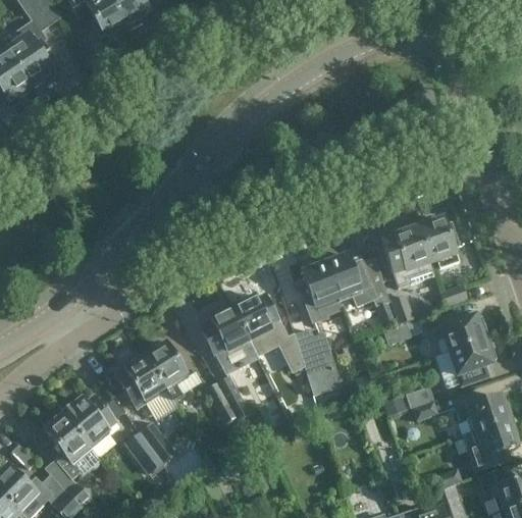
[(60,17),(51,0),(16,0),(39,33),(60,17)]
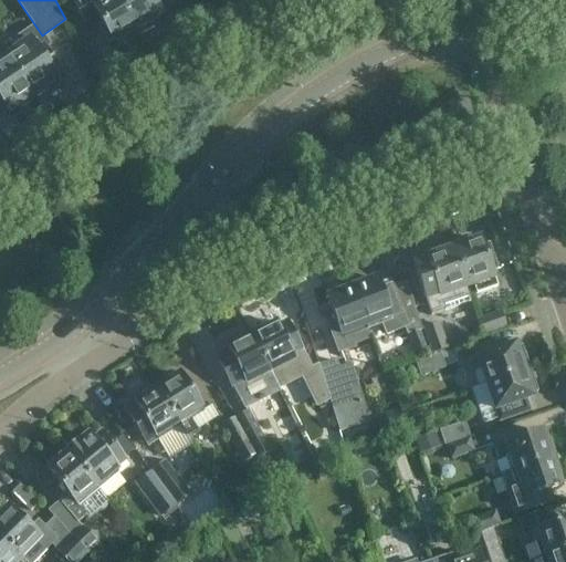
[(137,27),(121,0),(72,0),(86,23),(100,16),(114,40),(137,27)]
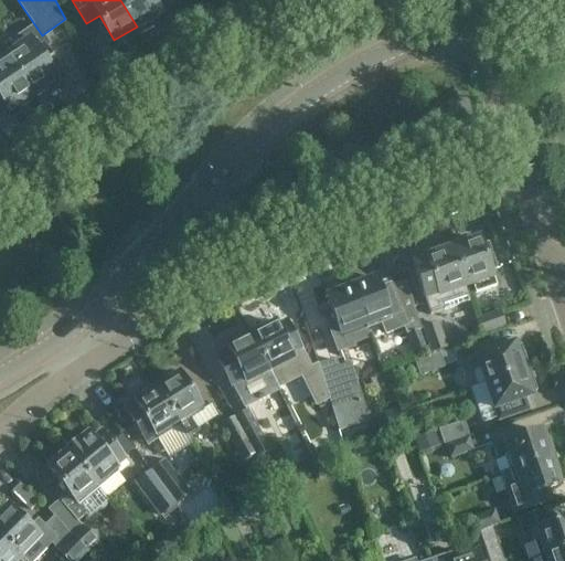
[(160,13),(152,0),(120,0),(137,27),(160,13)]
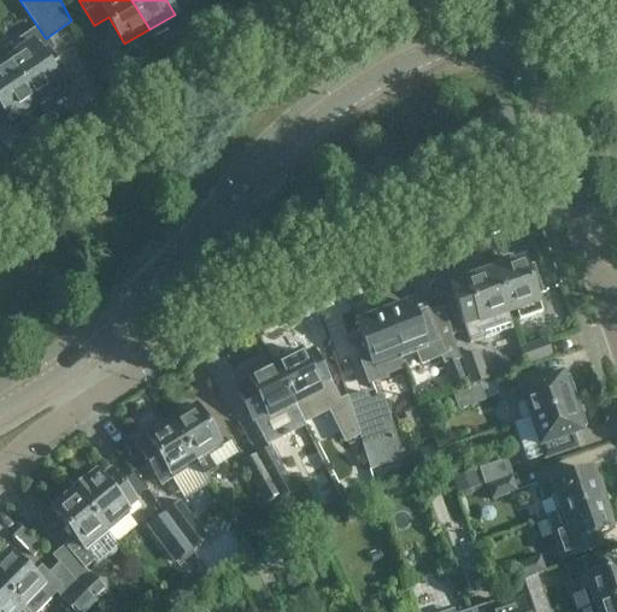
[(34,41),(7,59),(37,103),(63,84),(58,76),(63,74),(47,49),(42,53),(34,41)]
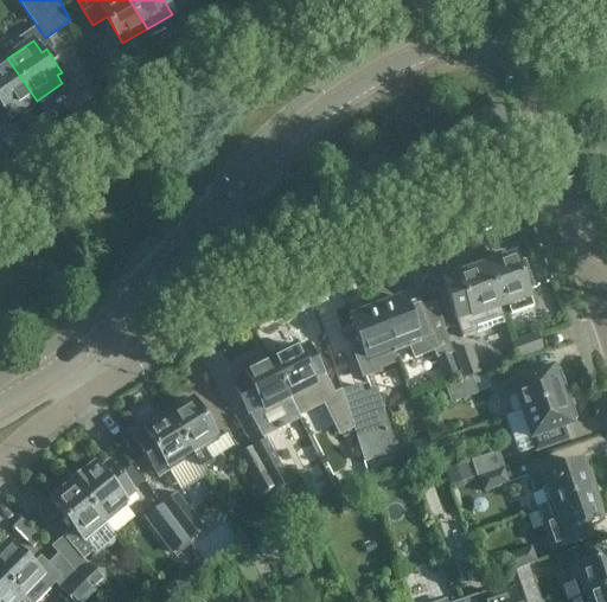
[(7,58),(0,62),(0,114),(5,110),(11,119),(37,101),(7,58)]
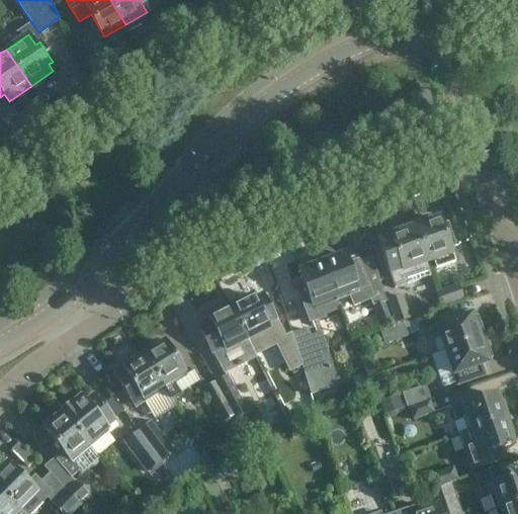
[(440,217),(416,226),(428,260),(433,258),(436,267),(455,260),(440,217)]
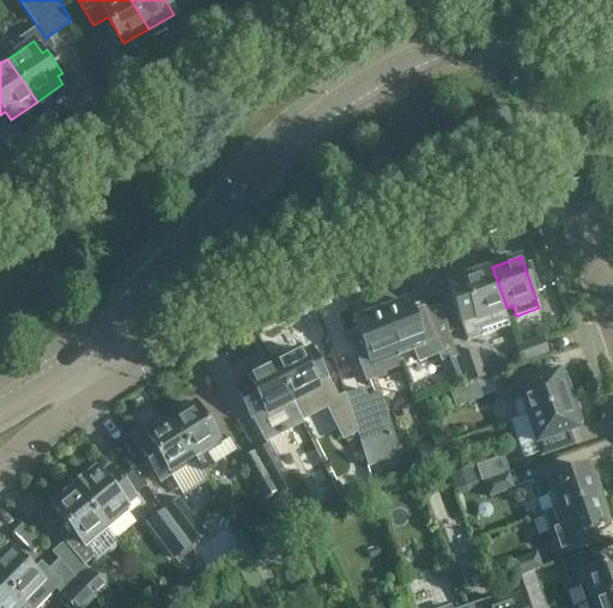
[(463,279),(449,284),(468,339),(513,323),(507,308),(492,267),(462,277),(463,279)]
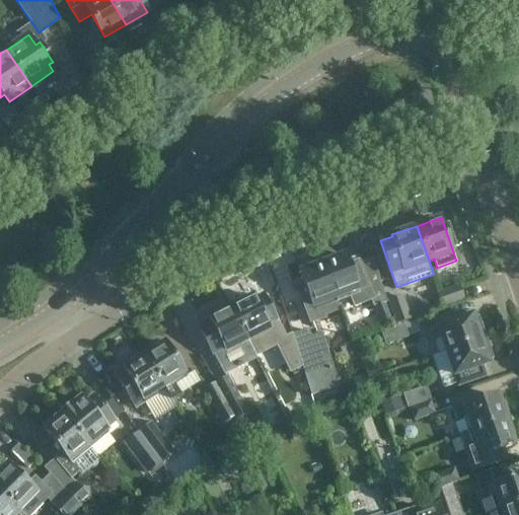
[(350,293),(354,304),(371,297),(374,303),(372,304),(380,325),(394,320),(386,298),(380,281),(371,285),(361,259),(349,263),(347,255),(348,254),(348,252),(346,253),(337,256),(335,252),(321,258),(337,298),(350,293)]
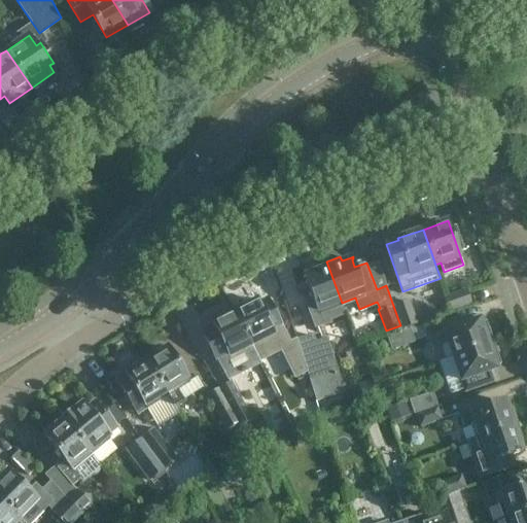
[(342,303),(326,262),(312,268),(314,272),(305,275),(310,287),(302,290),(307,305),(315,302),(317,307),(311,310),(317,325),(331,320),(331,318),(346,313),(342,303)]
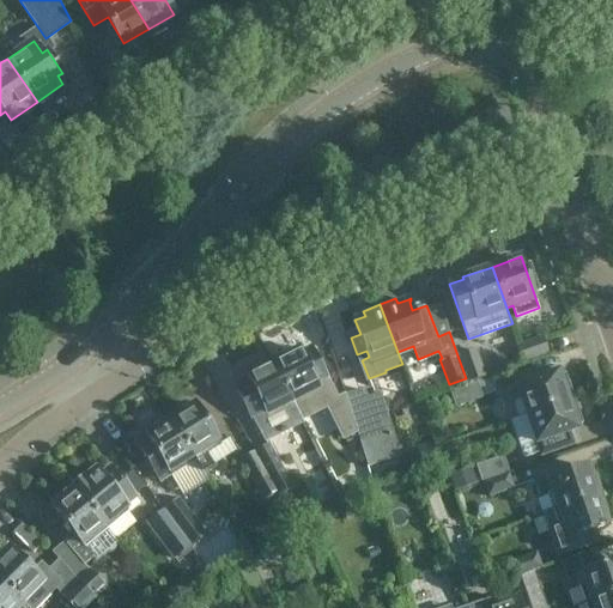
[(522,360),(548,352),(542,334),(516,342),(522,360)]
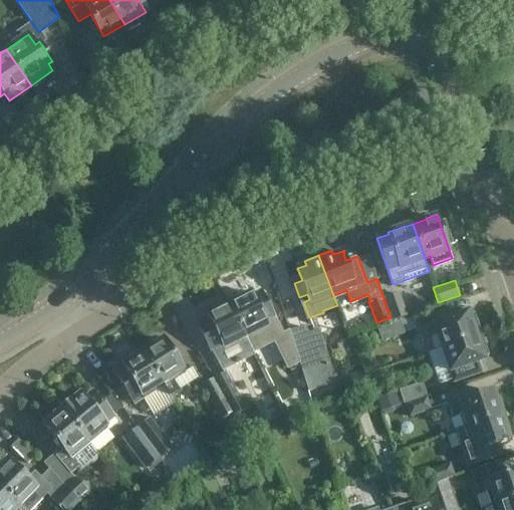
[(252,292),(249,293),(246,290),(242,289),(239,291),(237,295),(237,299),(229,303),(247,338),(269,327),(252,292)]
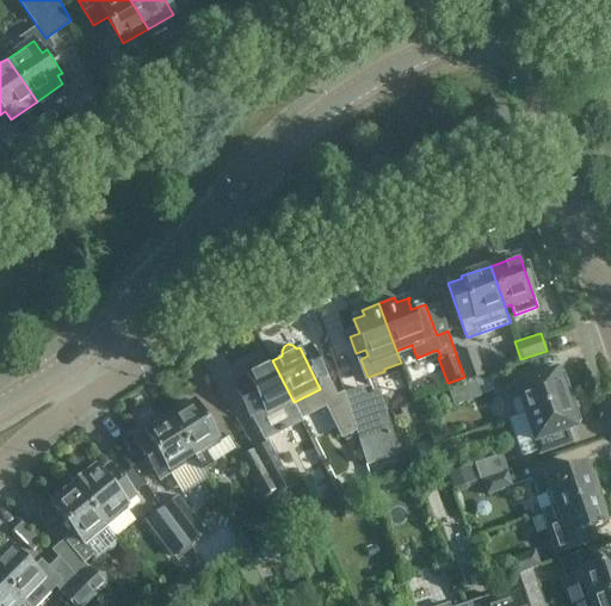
[(466,347),(455,351),(464,377),(476,373),(466,347)]
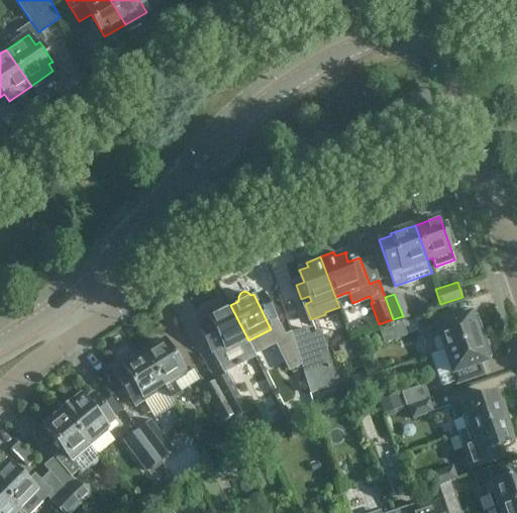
[(230,305),(221,309),(218,306),(215,306),(211,307),(209,311),(210,315),(209,315),(209,316),(197,322),(213,353),(214,352),(224,371),(228,369),(230,372),(247,363),(243,354),(252,349),(248,340),(230,305)]
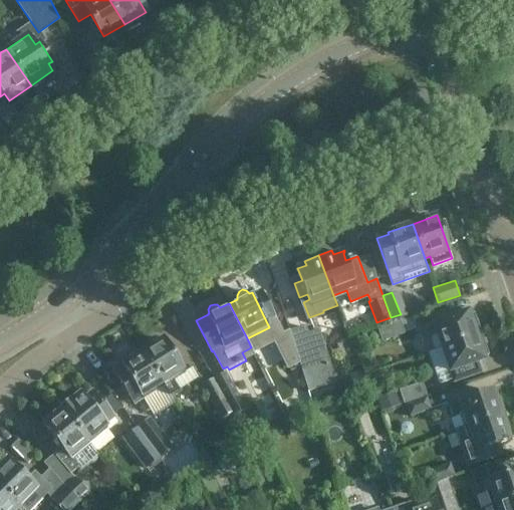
[(438,332),(443,345),(482,332),(475,311),(469,313),(468,310),(435,322),(425,326),(428,336),(438,332)]
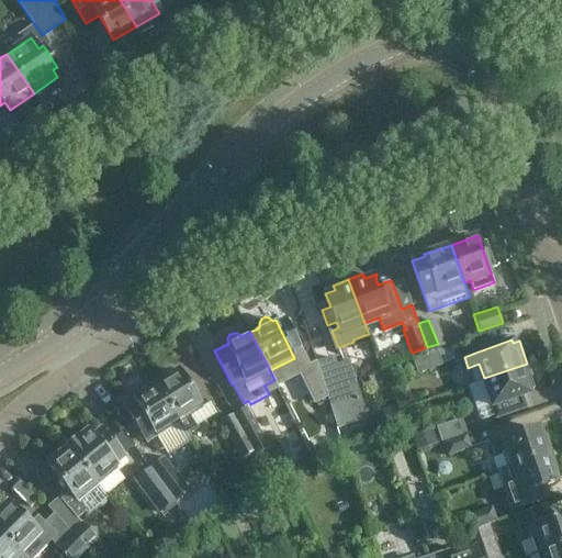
[(337,427),(367,417),(348,358),(336,363),(334,355),(299,366),(310,400),(326,394),(337,427)]
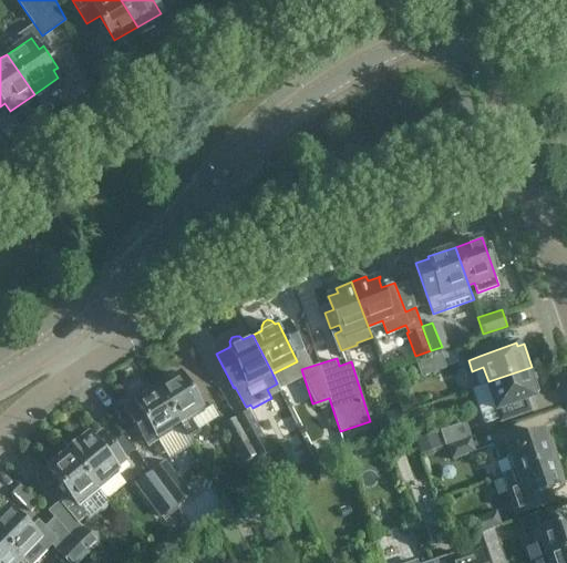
[(532,367),(488,381),(502,420),(535,409),(535,407),(532,408),(527,398),(535,395),(534,392),(540,390),(532,367)]
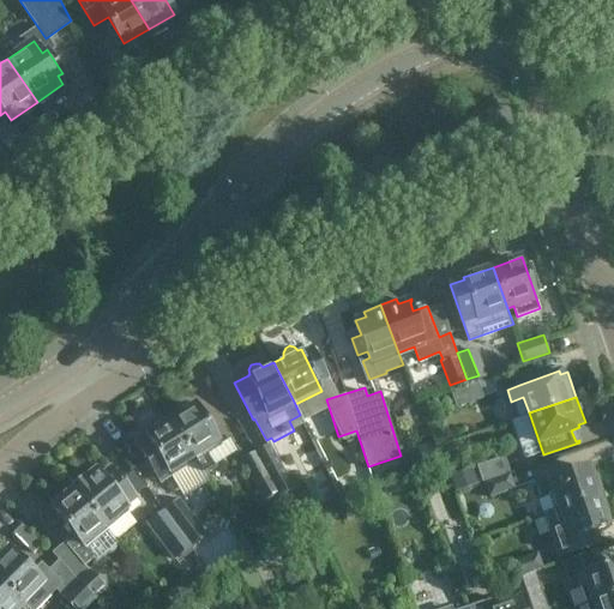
[(197,403),(194,405),(191,402),(186,402),(182,404),(180,409),(181,412),(172,418),(197,459),(203,470),(215,463),(236,450),(229,438),(221,442),(197,403)]
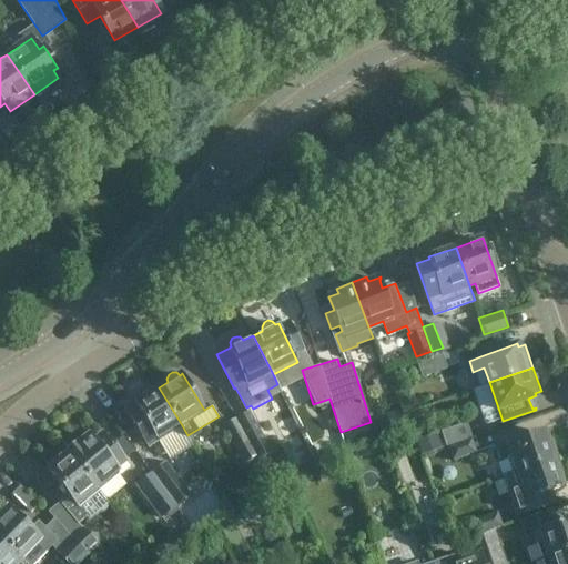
[(182,425),(159,388),(150,394),(146,391),(142,391),(138,393),(137,396),(138,401),(135,402),(138,404),(128,410),(155,455),(188,435),(182,425)]
